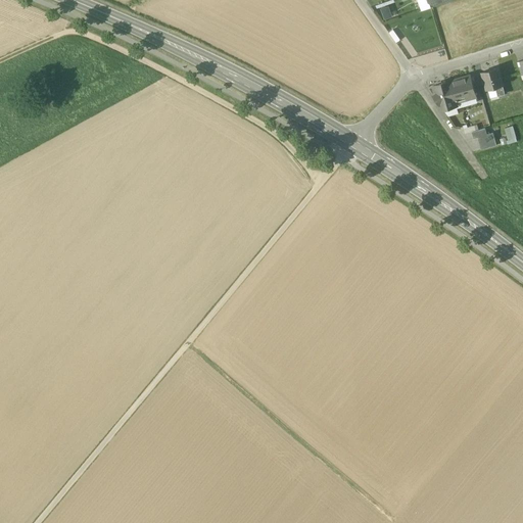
[(498,68),(482,73),(487,91),(495,88),(503,86),(504,86),(498,68)]
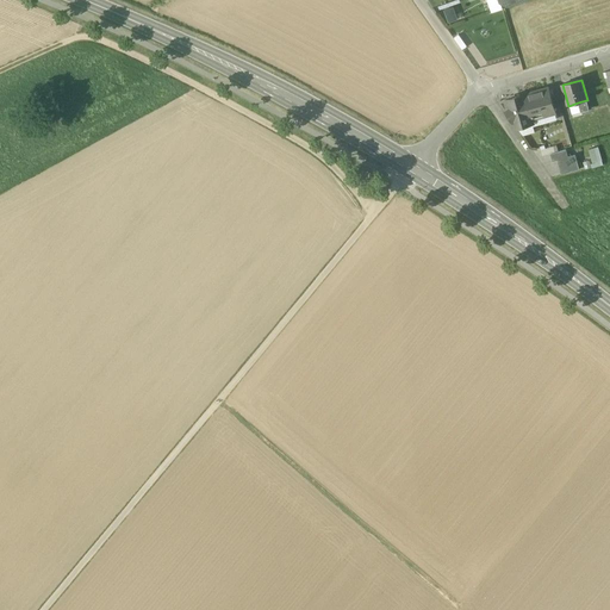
[(548,88),(526,95),(527,100),(531,117),(534,116),(542,113),(543,116),(554,112),(548,88)]
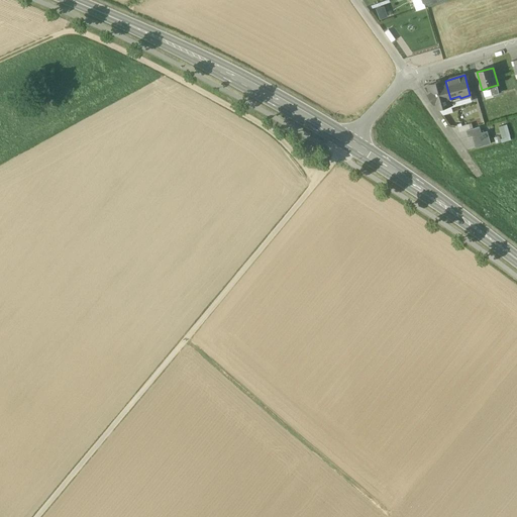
[(446,85),(438,88),(437,84),(428,86),(431,94),(429,95),(435,104),(437,103),(439,108),(452,104),(451,99),(452,99),(452,98),(450,99),(446,85)]
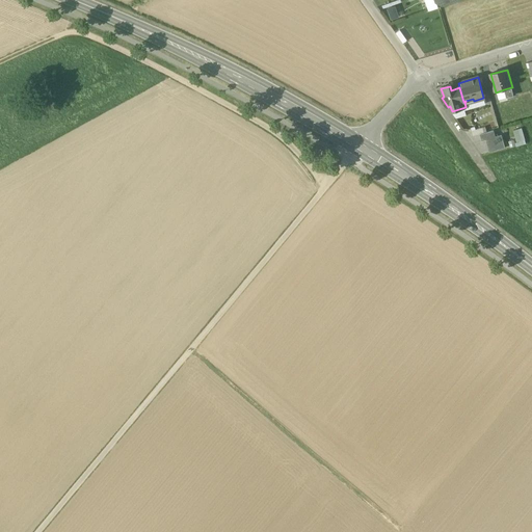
[(511,87),(504,89),(507,98),(514,96),(511,87)]
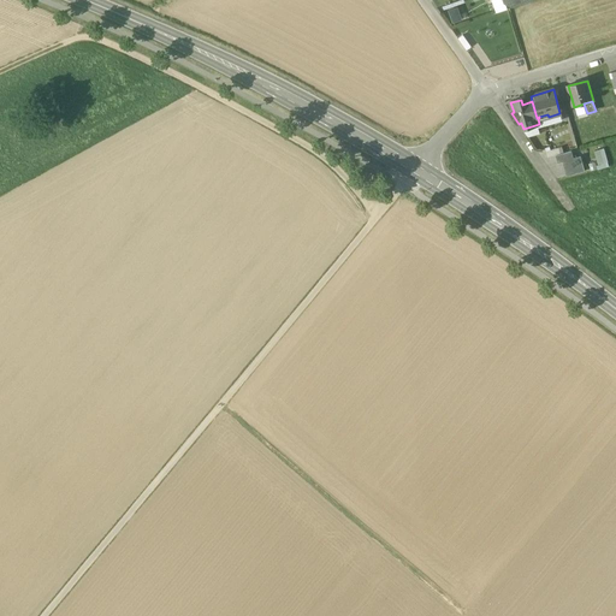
[(558,149),(546,153),(549,159),(556,157),(561,155),(558,149)]
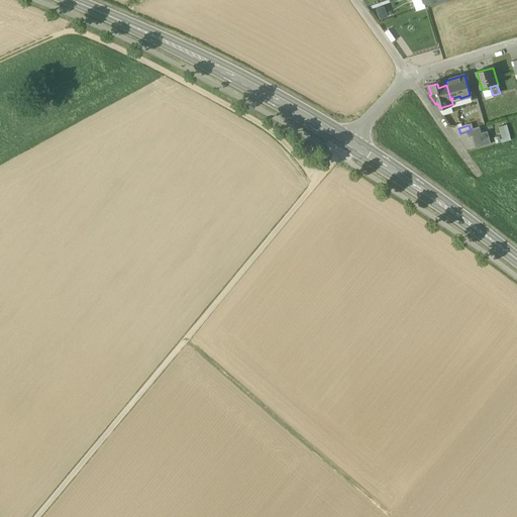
[(500,139),(502,142),(511,140),(507,125),(499,127),(502,138),(500,139)]
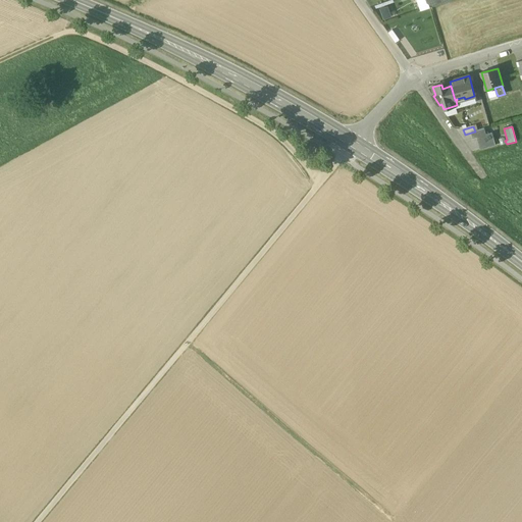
[(475,132),(471,133),(473,140),(477,138),(480,150),(496,146),(491,134),(485,135),(484,128),(475,132)]
